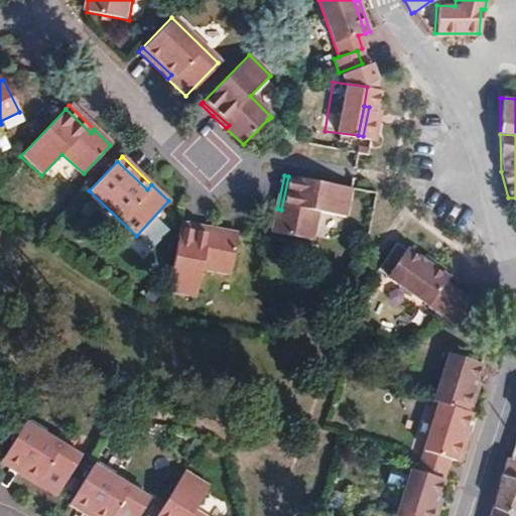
[(317,212),(347,216),(352,187),(346,186),(288,176),(281,210),(277,209),(273,232),(311,238),(317,212)]
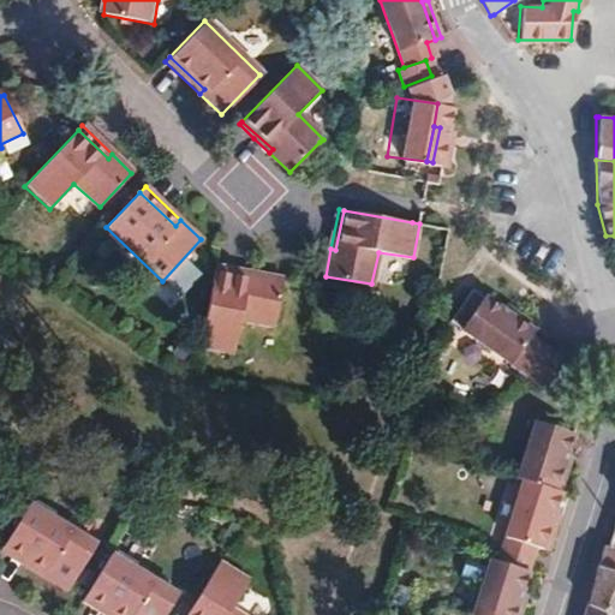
[(216,266),(215,269),(257,278),(257,275),(257,274),(216,266)]
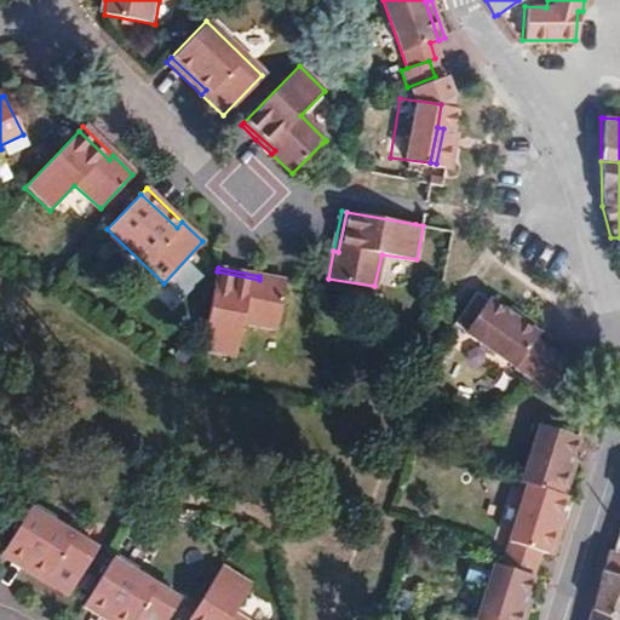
[(276,328),(285,287),(259,277),(259,280),(217,271),(205,332),(202,349),(235,355),(242,321),(276,328)]
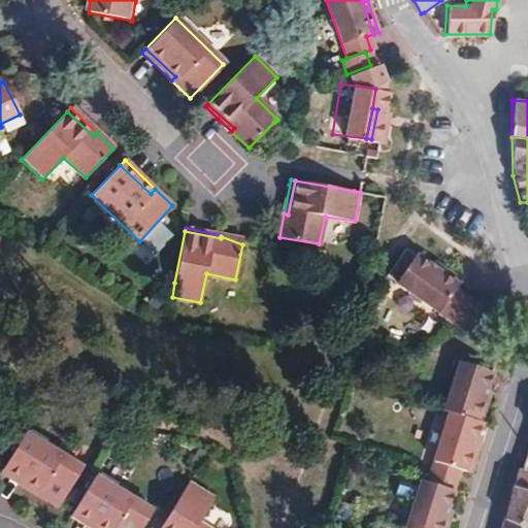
[(221,235),(221,236),(242,244),(242,240),(221,235)]
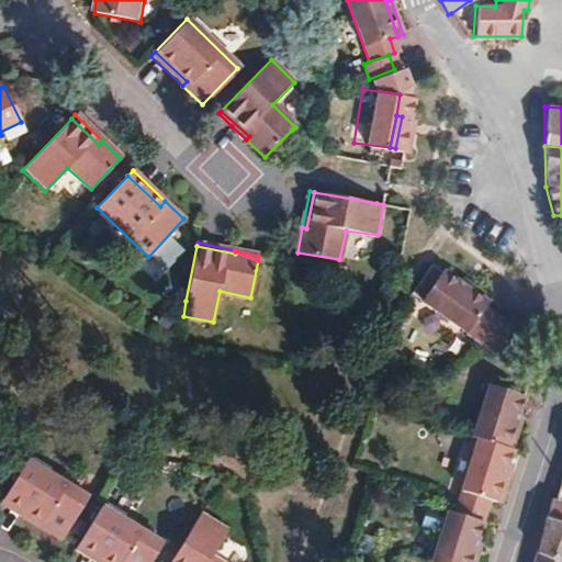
[(486,306),(490,301),(459,281),(442,270),(434,265),(424,277),(413,292),(423,299),(482,340),(499,315),(492,310),(486,306)]
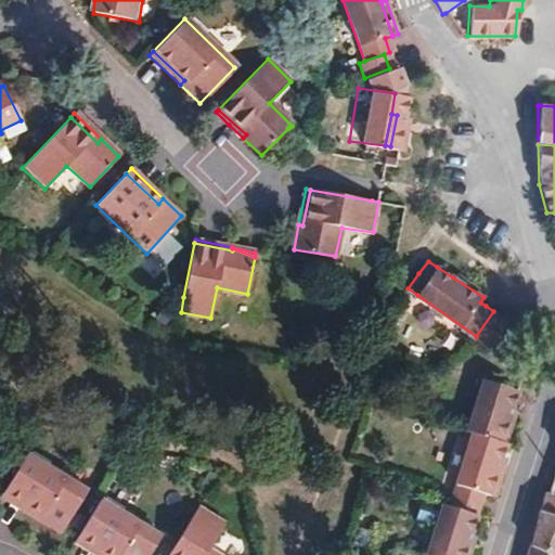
[(456,273),(453,278),(483,297),(485,293),(456,273)]
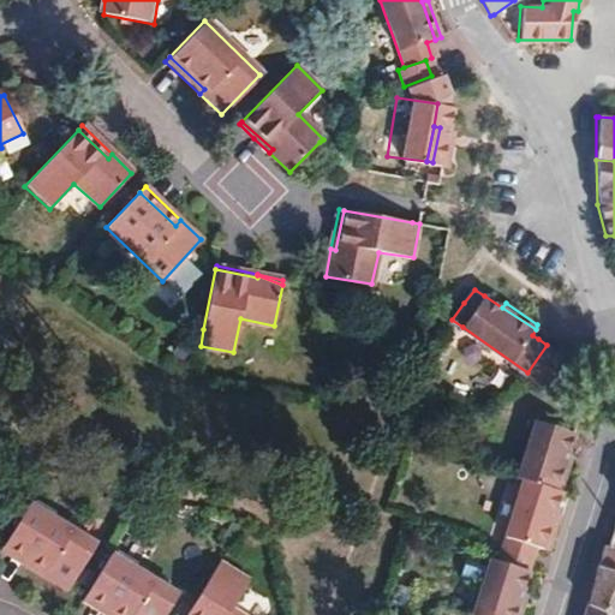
[(547,345),(527,372),(543,383),(562,358),(547,345)]
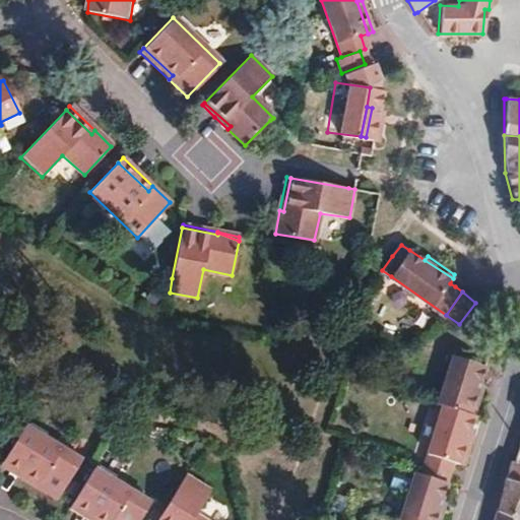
[(450,408),(473,415),(483,386),(491,367),(457,356),(441,405),(450,408)]
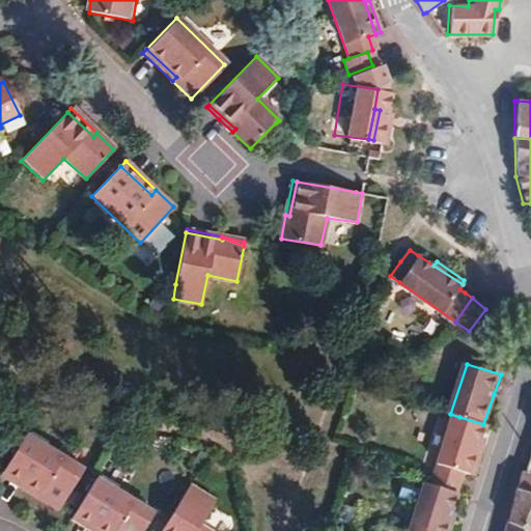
[(490,426),(500,395),(494,394),(483,424),(490,426)]
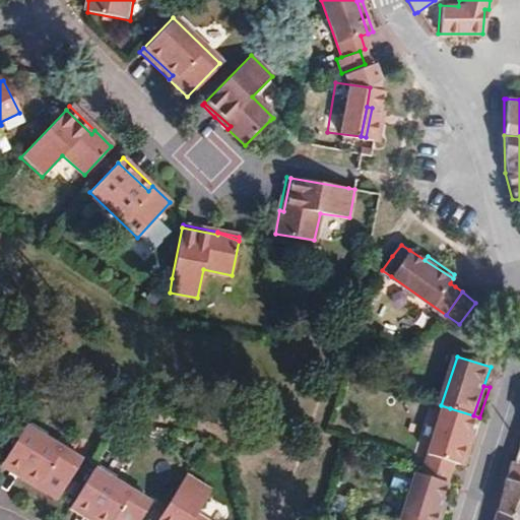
[(453,474),(456,464),(464,467),(471,444),(480,417),(479,417),(473,415),(450,408),(430,467),(444,471),(453,474)]
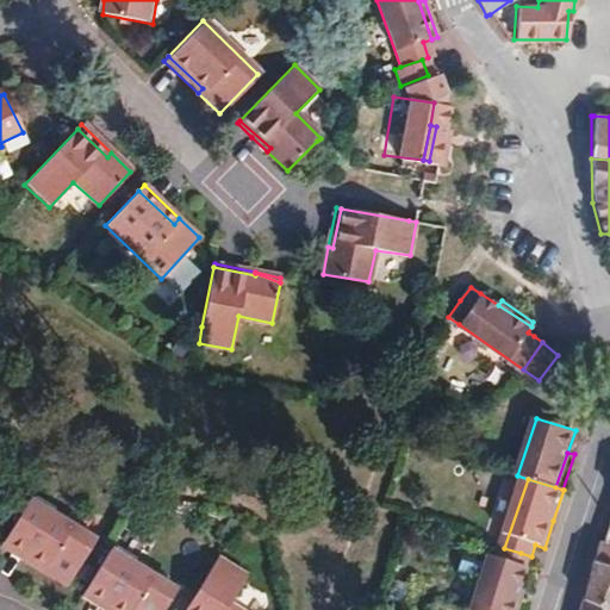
[(27,502),(4,540),(45,566),(41,573),(64,587),(92,542),(27,502)]
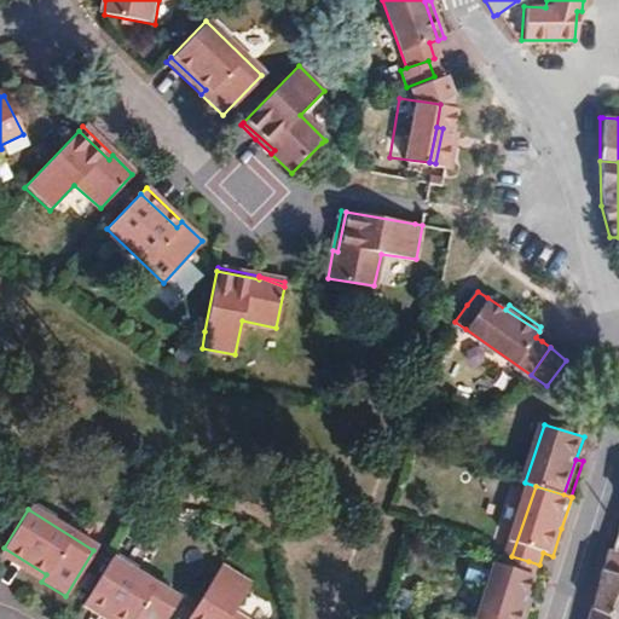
[(618,522),(608,553),(603,551),(597,572),(618,583),(618,522)]
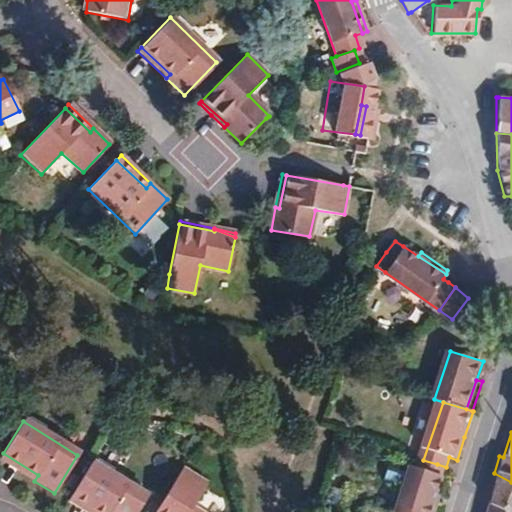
[(463,461),(470,439),(464,437),(457,460),(463,461)]
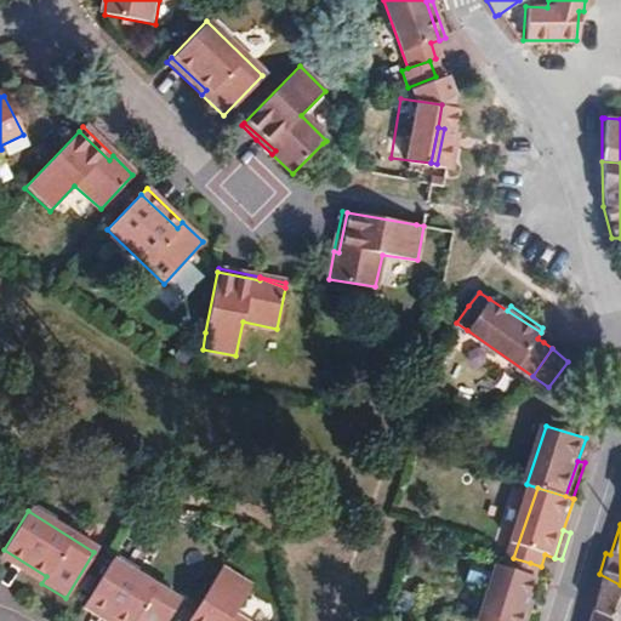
[(0,557),(41,584),(46,576),(4,550),(0,556),(0,557)]
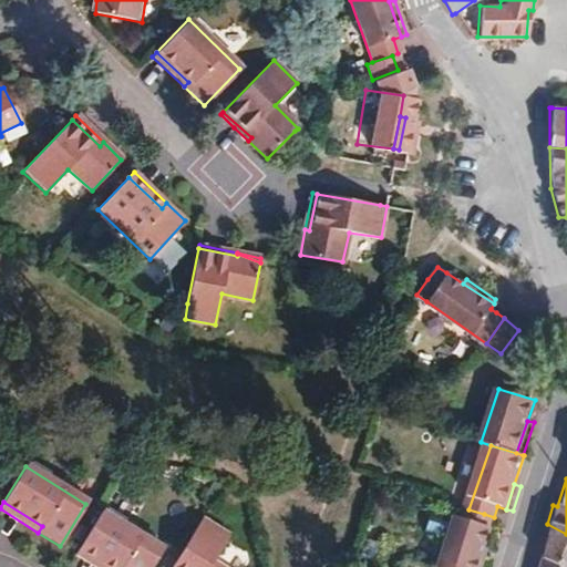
[(456,516),(439,566),(477,566),(484,549),(491,527),(494,517),(484,514),(468,509),(465,519),(456,516)]
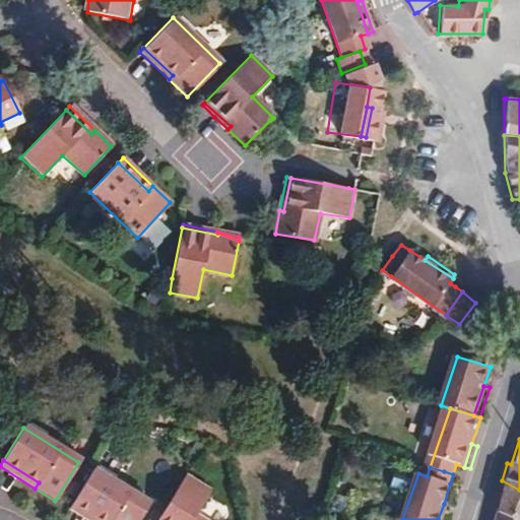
[(74,505),(99,519),(141,519),(150,506),(93,471),(74,505)]
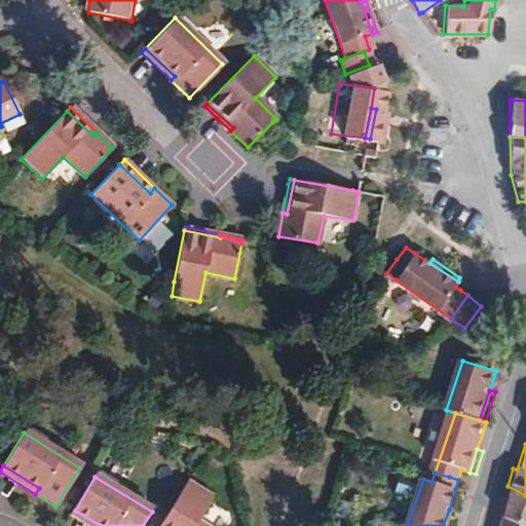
[(160,525),(199,525),(198,525),(214,499),(188,482),(160,525)]
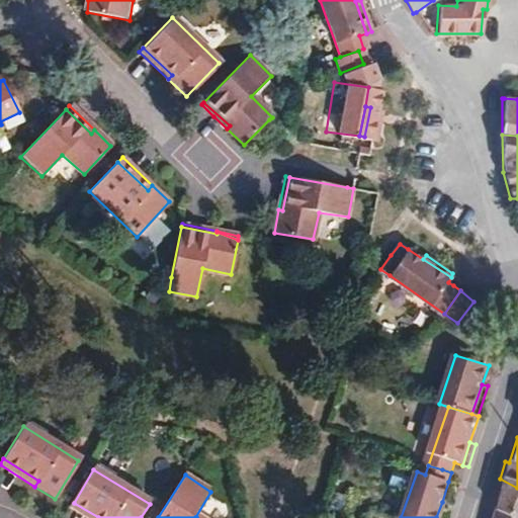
[(492,510),(504,517),(517,517),(517,488),(500,479),(492,510)]
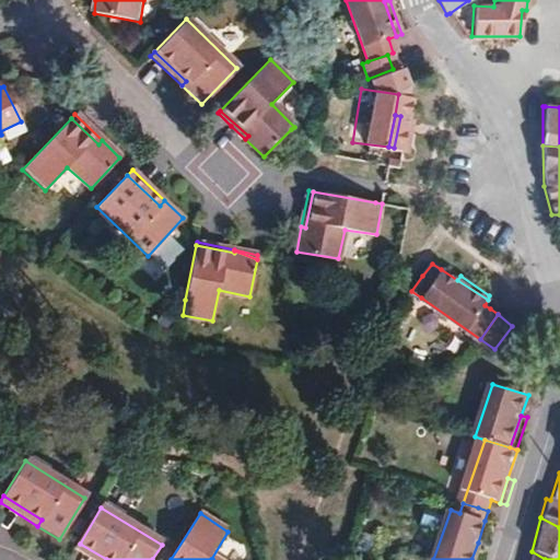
[(477,559),(483,544),(478,543),(471,559),(477,559)]
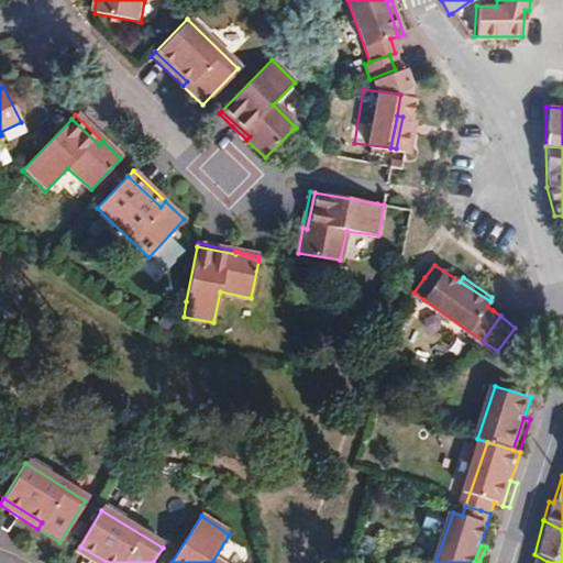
[(107,562),(80,547),(76,552),(92,562),(107,562)]
